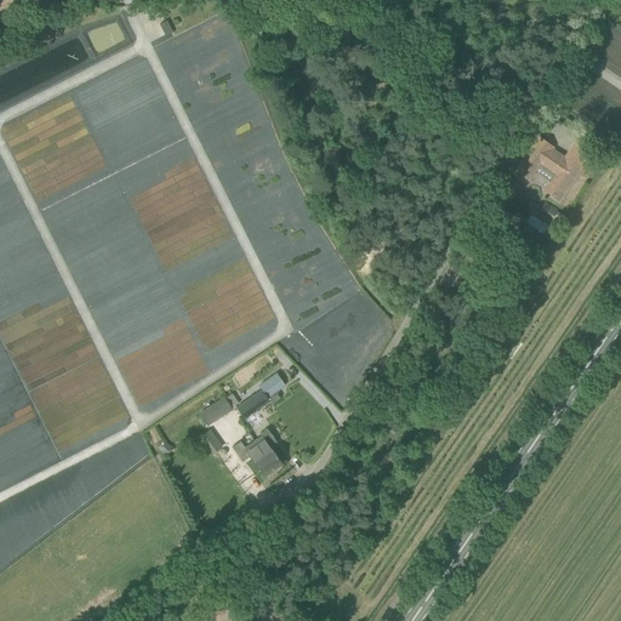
[(165,35),(171,32),(166,21),(160,24),(165,35)]
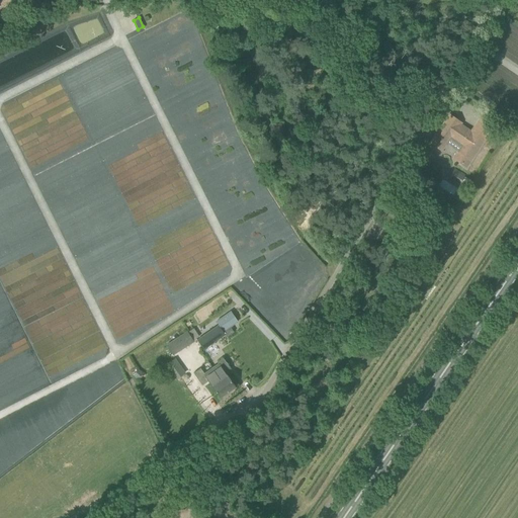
[(450,115),(431,143),(441,150),(450,138),(462,146),(454,158),(466,167),(493,127),(480,119),(471,133),(454,120),(455,119),(450,115)]
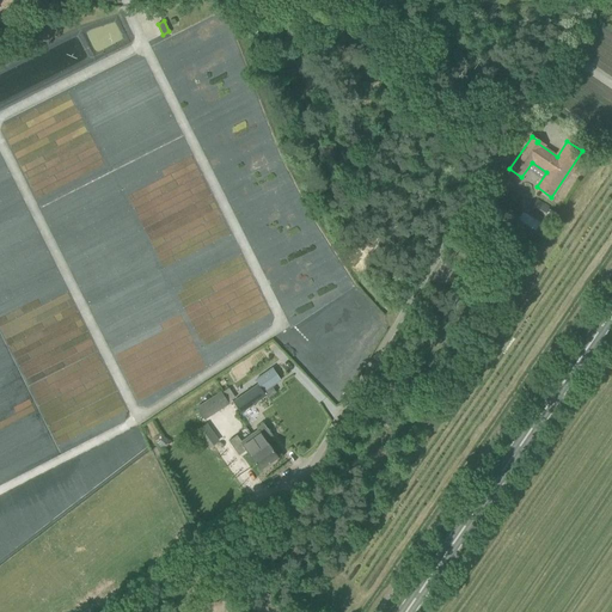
[(531,212),(543,219),(550,206),(537,200),(531,212)]
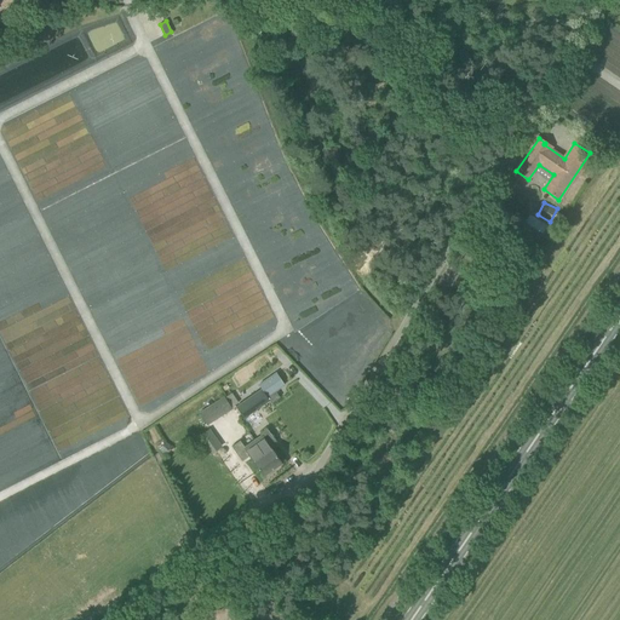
[(259,385),(262,389),(268,399),(276,392),(285,386),(276,373),(259,385)]
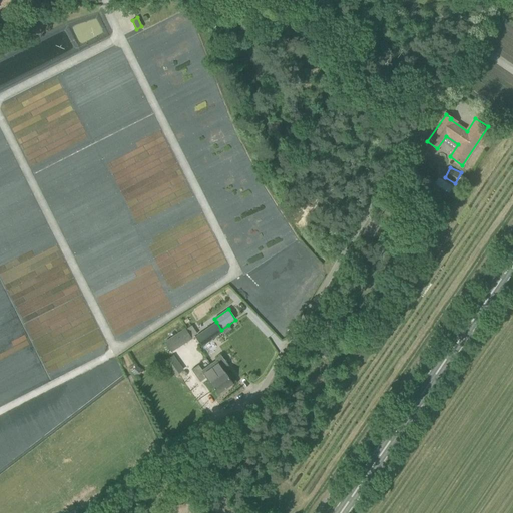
[(222,331),(216,322),(206,329),(195,336),(201,345),(222,331)]
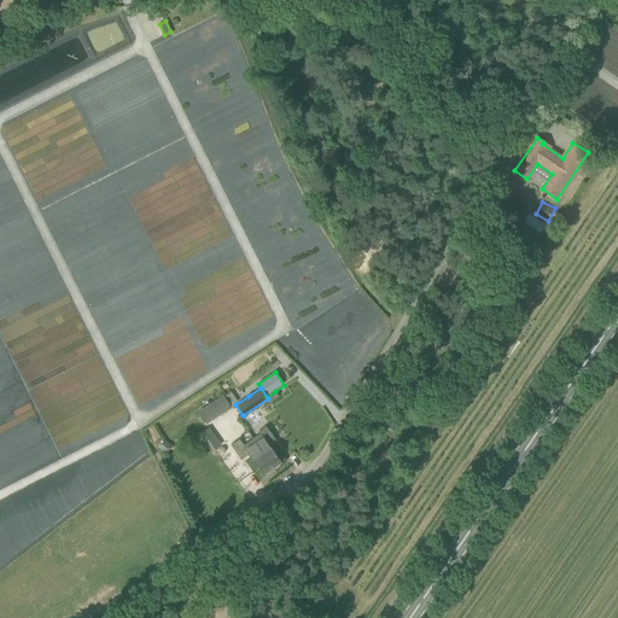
[(226,395),(231,402),(235,397),(231,391),(226,395)]
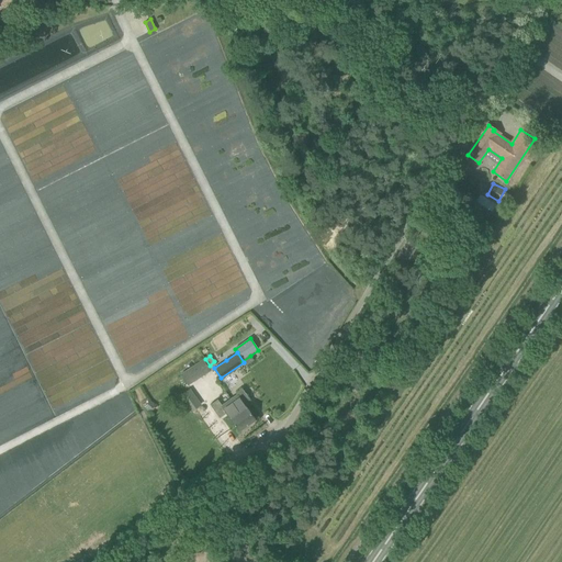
[(198,363),(181,374),(188,385),(205,375),(198,363)]
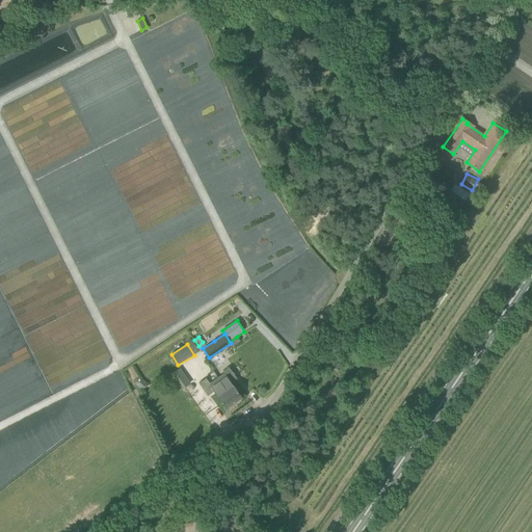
[(224,374),(219,378),(227,389),(224,391),(234,404),(242,398),(232,382),(237,378),(230,368),(223,372),(224,374)]
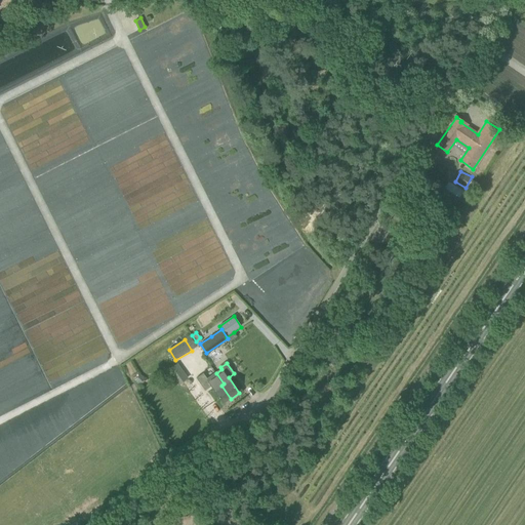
[(189,379),(184,373),(173,380),(178,387),(189,379)]
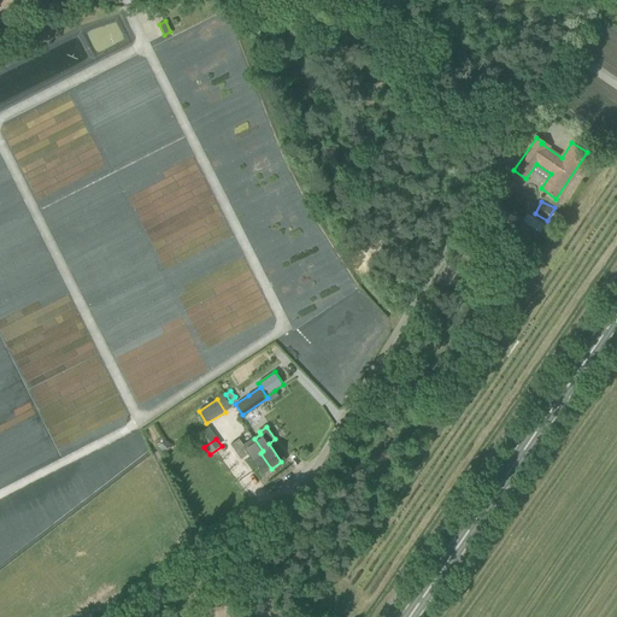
[(263,474),(271,469),(260,453),(263,451),(254,439),(244,446),(242,444),(235,448),(242,458),(248,454),(258,468),(263,474)]
